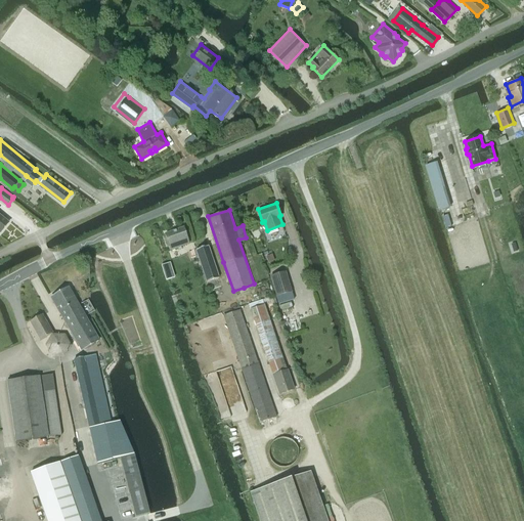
[(0,230),(9,220),(0,212),(0,230)]
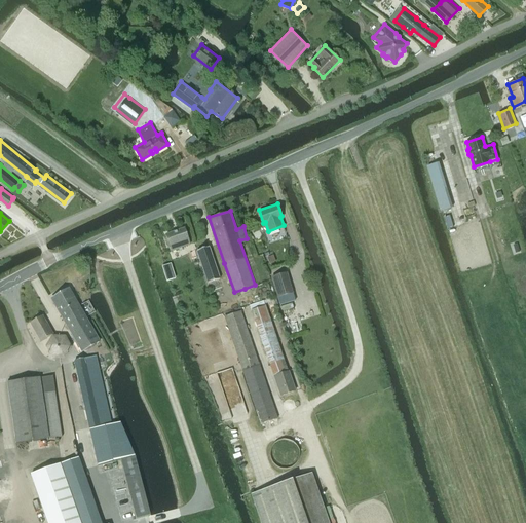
[(171,249),(179,247),(179,249),(182,248),(182,246),(190,243),(184,226),(165,232),(171,249)]
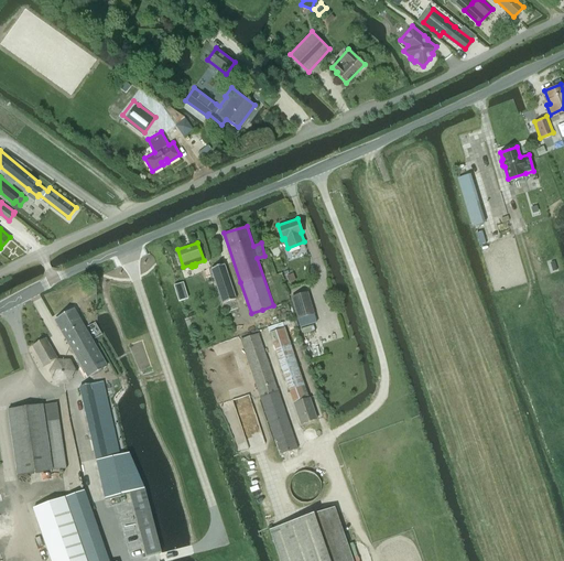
[(225,262),(210,267),(214,276),(223,302),(227,300),(236,298),(236,297),(225,262)]
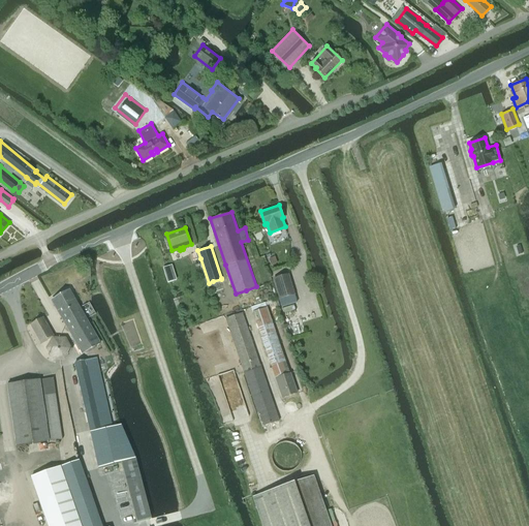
[(194,277),(197,286),(205,284),(195,259),(190,263),(195,277),(194,277)]
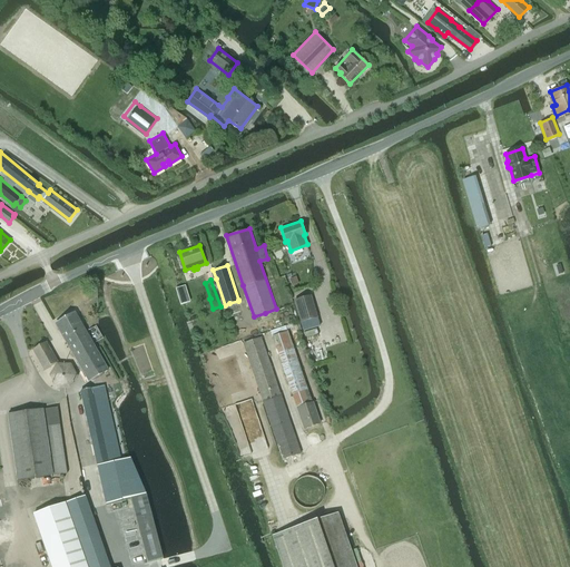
[(311,294),(295,299),(301,320),(317,315),(311,294)]
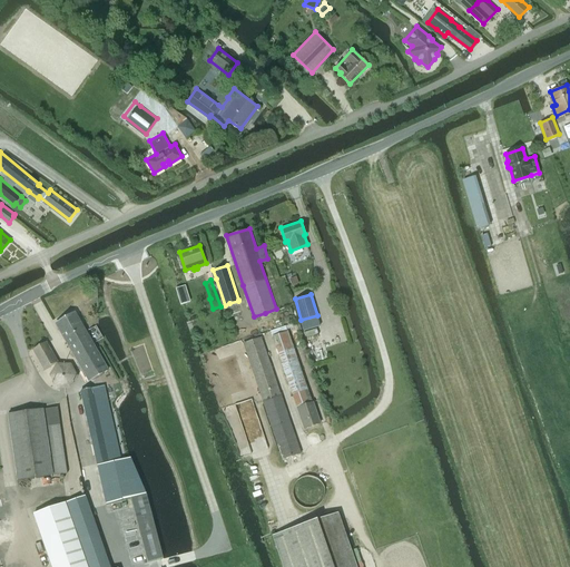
[(108,368),(92,341),(86,329),(75,311),(56,322),(88,379),(108,368)]
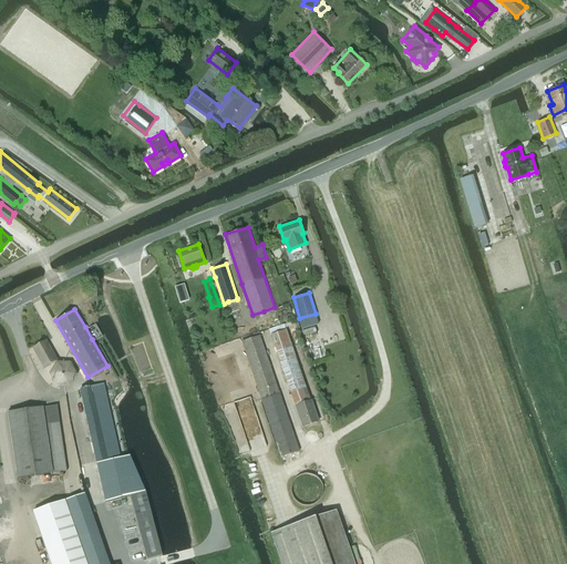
[(299,449),(260,332),(241,339),(280,455),(299,449)]
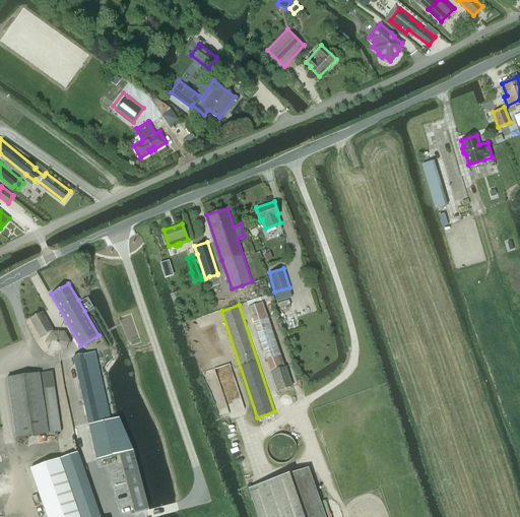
[(43,310),(29,317),(40,335),(53,328),(43,310)]
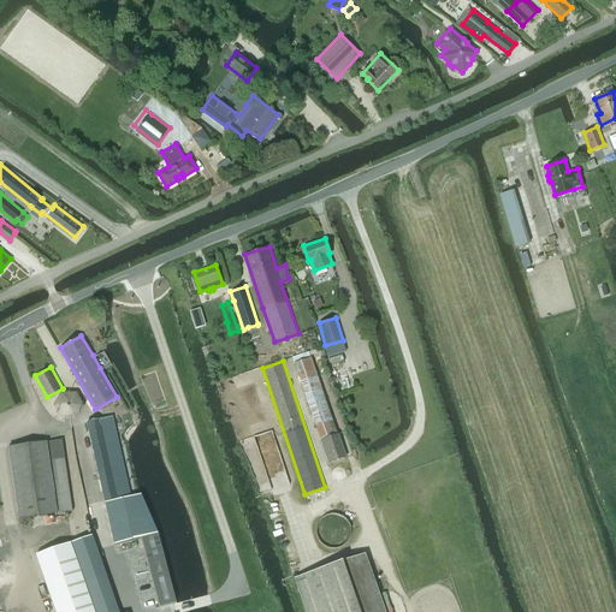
[(76,391),(63,391),(54,403),(60,416),(75,416),(82,404),(76,391)]
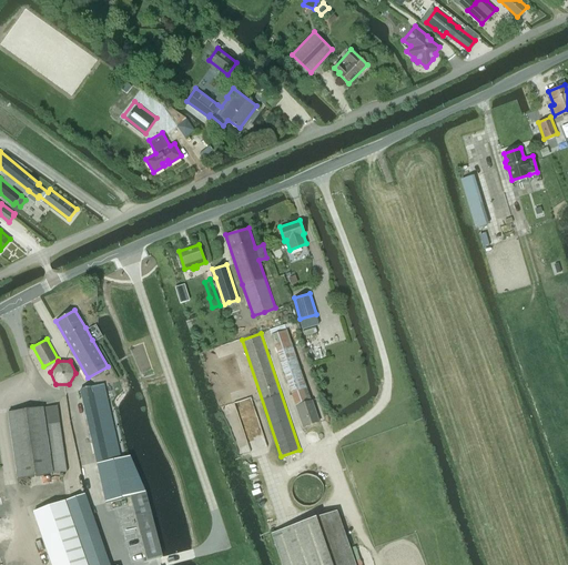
[(97,461),(120,455),(103,382),(80,387),(97,461)]
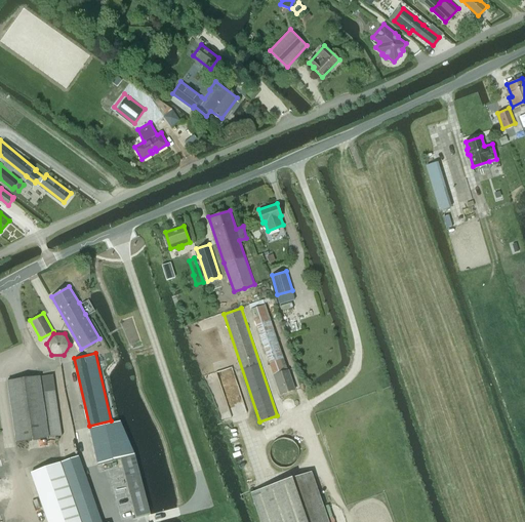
[(287,369),(274,373),(281,393),(294,389),(287,368),(287,369)]
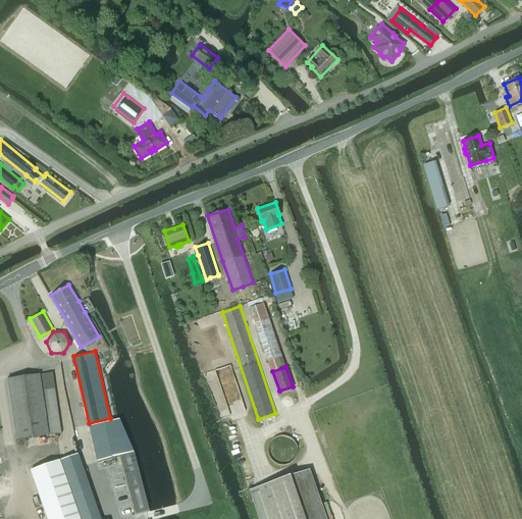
[(53,370),(41,372),(50,433),(62,431),(53,370)]
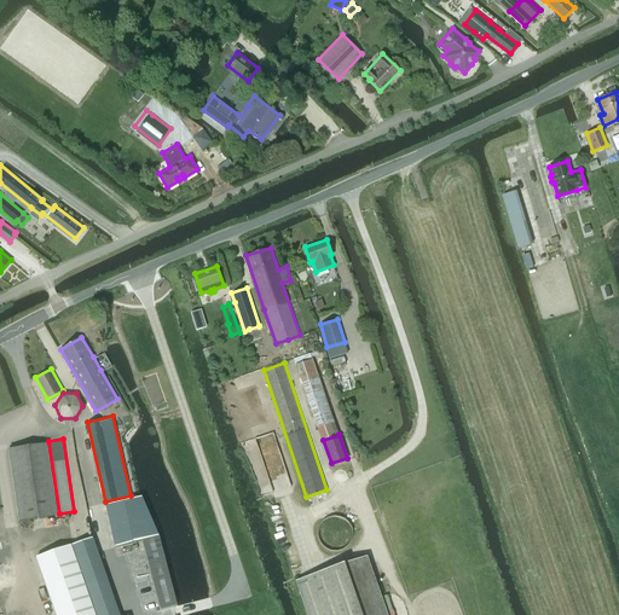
[(57,514),(47,441),(9,447),(18,518),(57,514)]
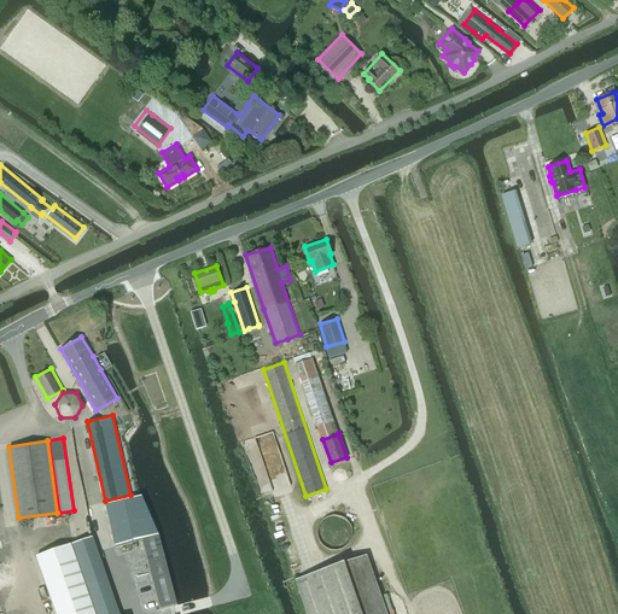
[(141,537),(158,532),(141,493),(106,502),(115,543),(141,537)]
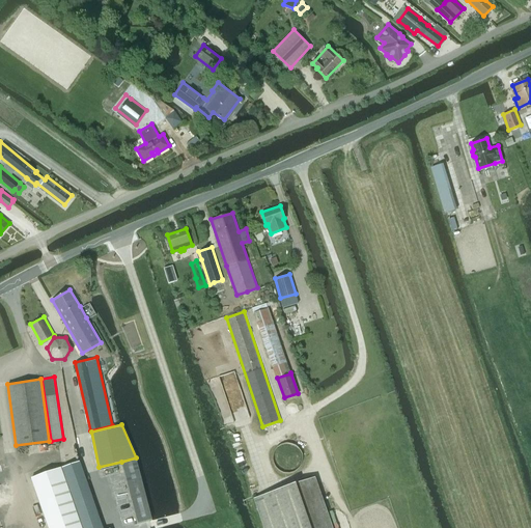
[(302,462),(302,459),(302,455),(301,453),(300,450),(298,448),(296,446),(294,445),(291,444),(287,443),(284,443),(281,444),(278,445),(276,447),(274,449),(273,452),(272,455),(272,459),(272,461),(273,464),(274,466),(275,468),(277,470),(280,472),(285,473),(288,473),(291,473),(296,471),(297,469),(299,467),(301,465),(302,462)]
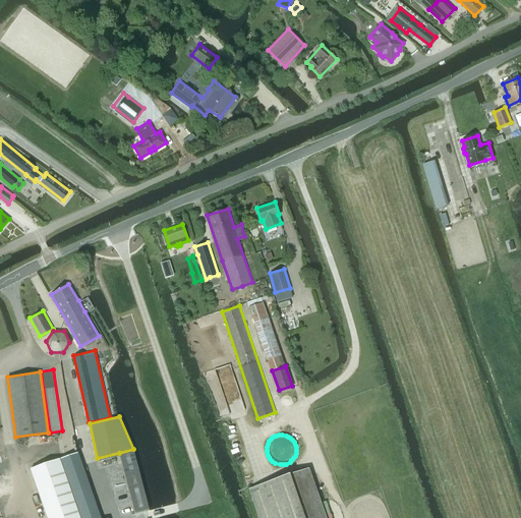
[(133,449),(119,453),(134,512),(149,509),(133,449)]
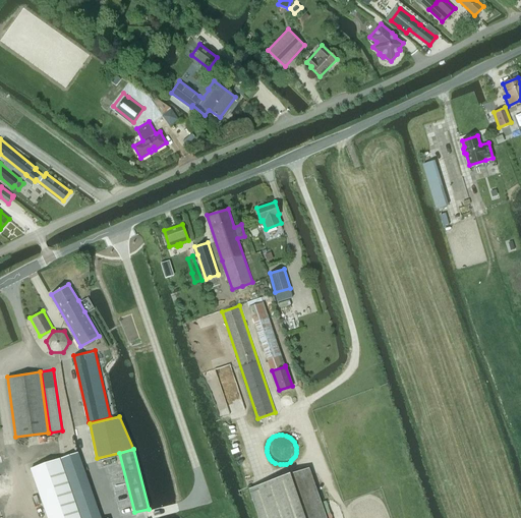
[(100,517),(77,451),(60,457),(80,517),(107,517),(104,517),(100,517)]
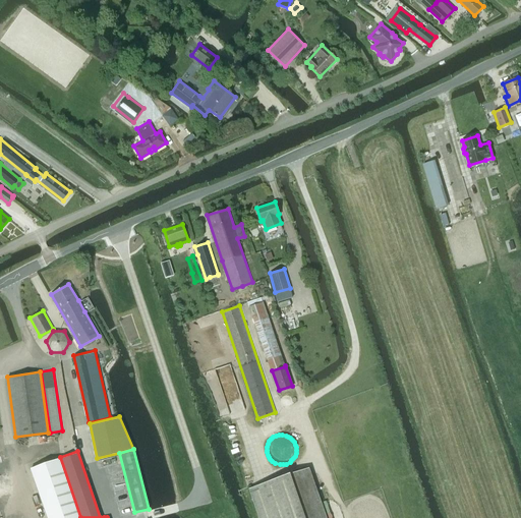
[(80,517),(59,457),(30,467),(47,517),(80,517)]
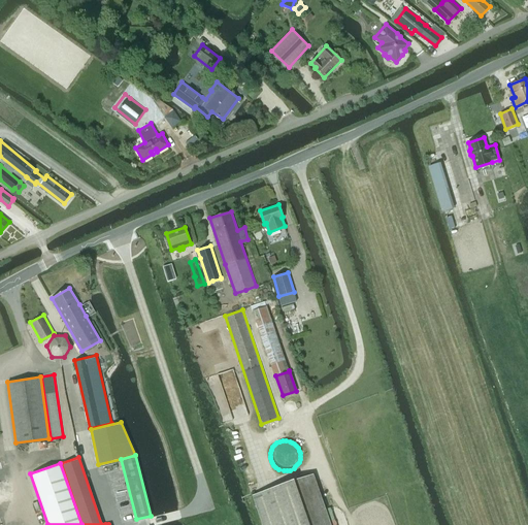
[(252,494),(262,524),(330,524),(312,473),(252,494)]
